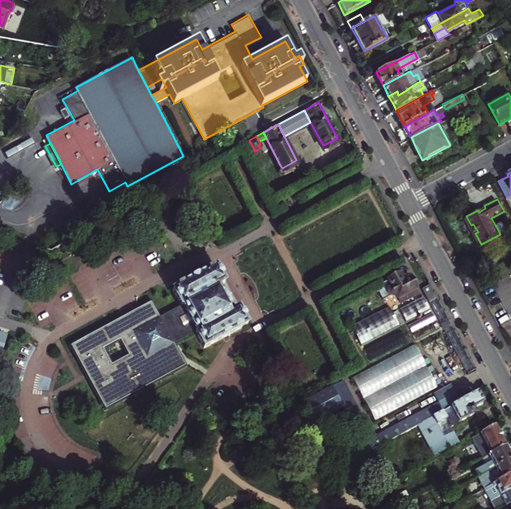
[(500,219),(494,223),(499,232),(505,229),(500,219)]
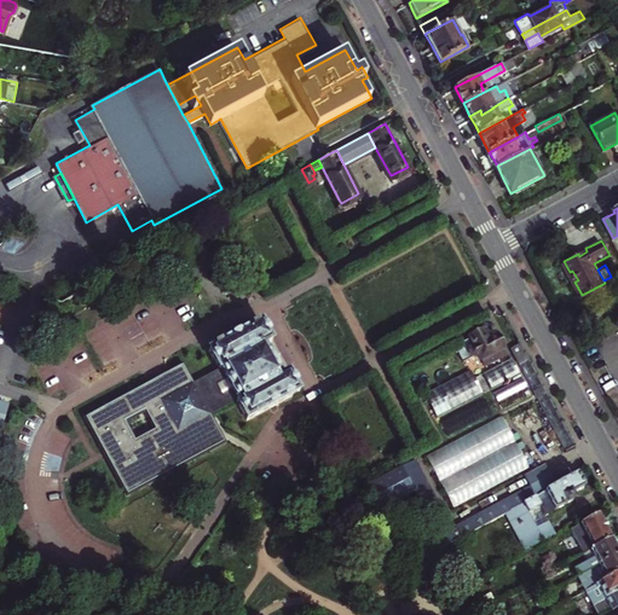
[(567,321),(575,334),(585,328),(579,315),(567,321)]
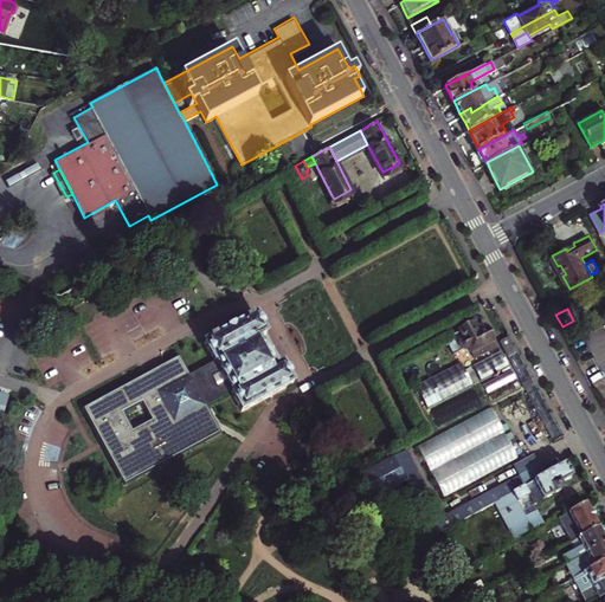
[(188,371),(175,349),(81,401),(121,476),(217,424),(205,403),(231,389),(242,408),(291,381),(281,361),(274,364),(258,335),(265,331),(255,312),(204,341),(213,357),(188,371)]
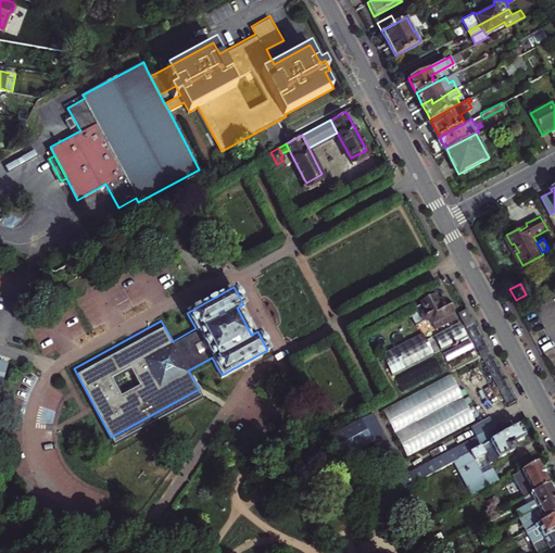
[(440,303),(434,293),(424,300),(429,311),(425,313),(424,316),(425,319),(429,319),(432,317),(436,322),(441,318),(443,323),(451,318),(449,314),(454,311),(449,299),(440,303)]
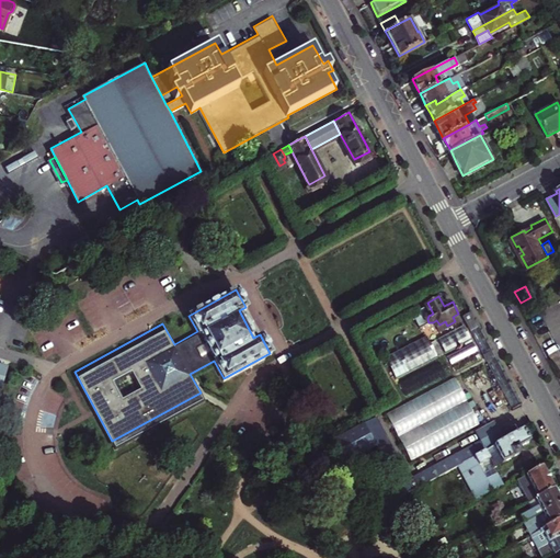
[(482,326),(472,309),(465,314),(515,408),(524,403),(482,326)]
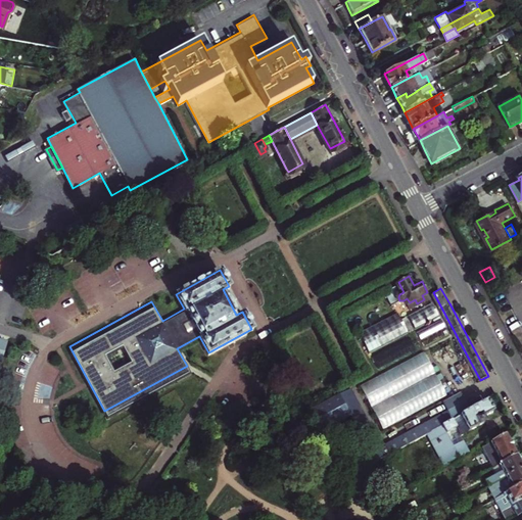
[(411,314),(418,326),(441,314),(434,300),(411,314)]
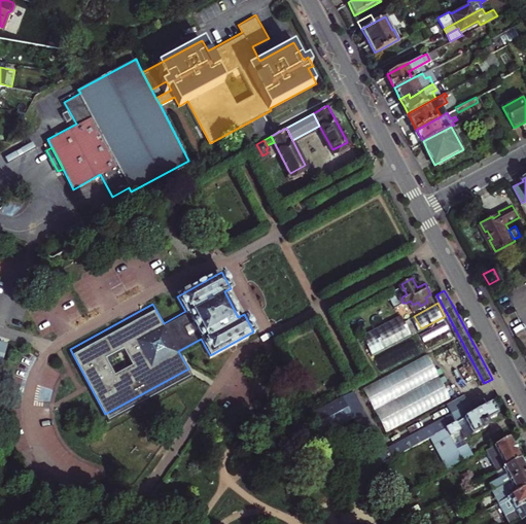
[(446,319),(422,333),(426,340),(450,327),(446,319)]
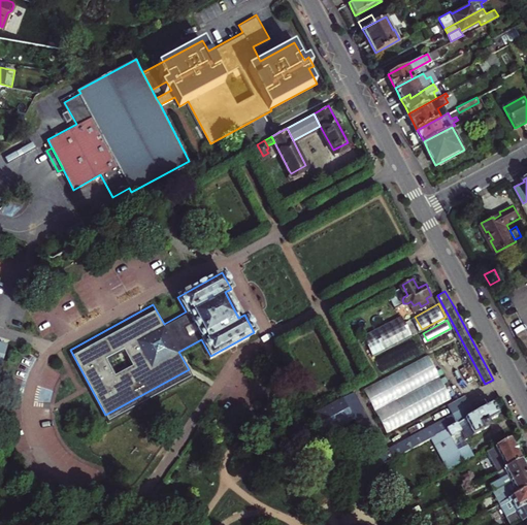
[(0,368),(3,369),(10,343),(0,341),(0,368)]
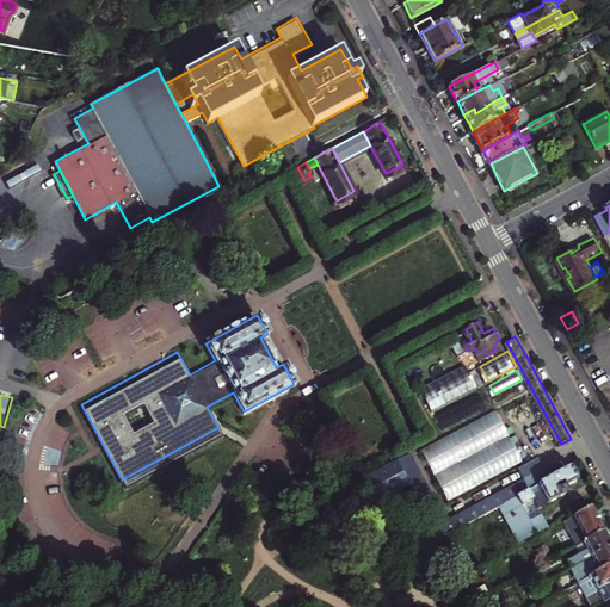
[(447,497),(523,462),(498,408),(421,445),(447,497)]
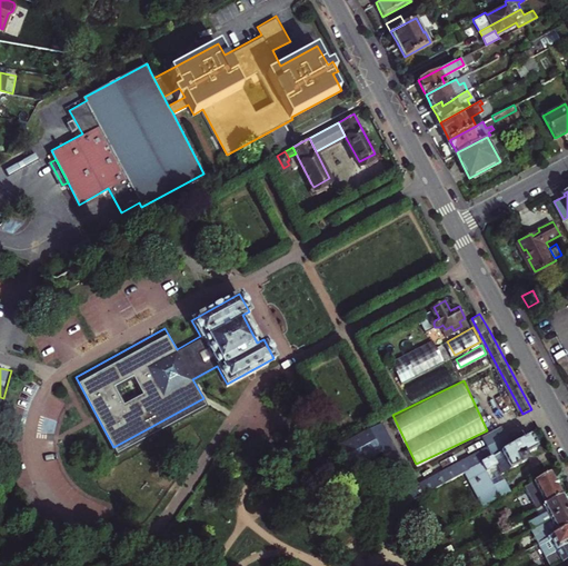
[(382,448),(392,442),(382,423),(371,428),(382,448)]
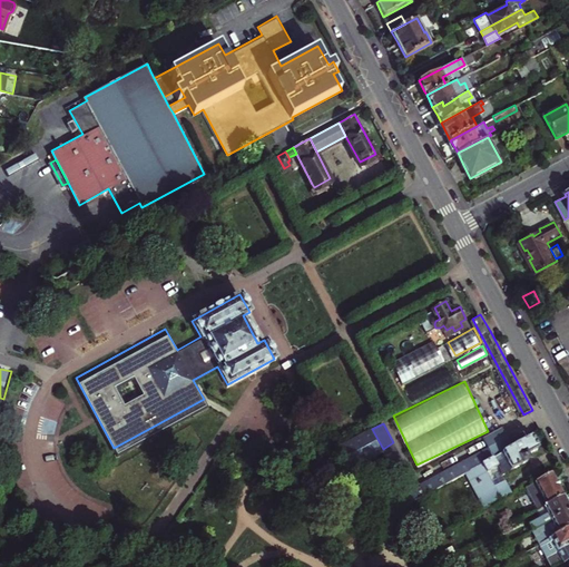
[(488,437),(491,445),(497,455),(514,445),(506,427),(488,437)]
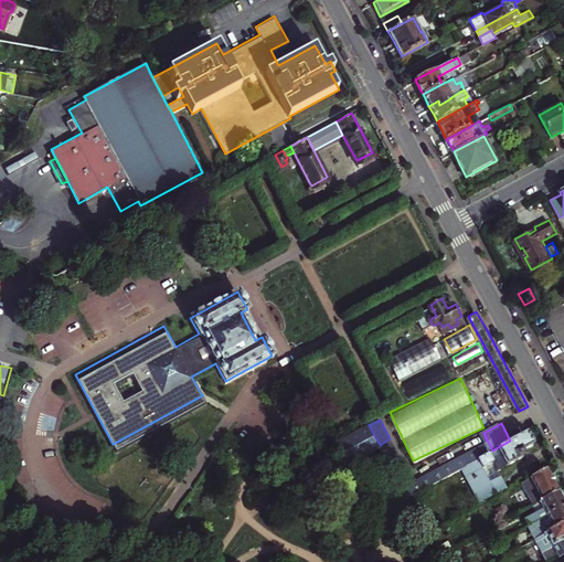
[(531,436),(528,431),(510,441),(492,451),(466,464),(471,474),(485,467),(489,474),(524,455),(522,449),(534,443),(531,436)]
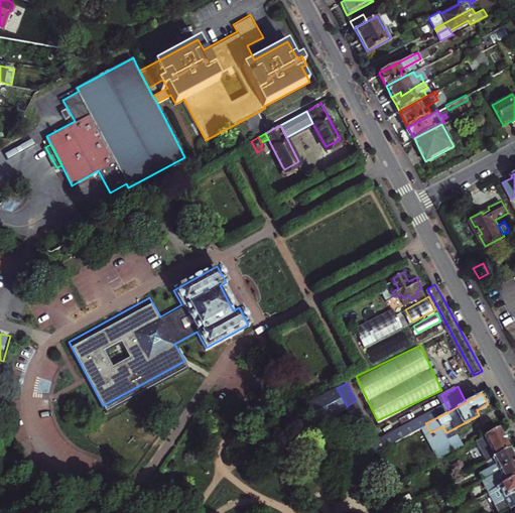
[(377,438),(356,400),(347,406),(372,453),(425,423),(449,411),(444,402),(377,438)]
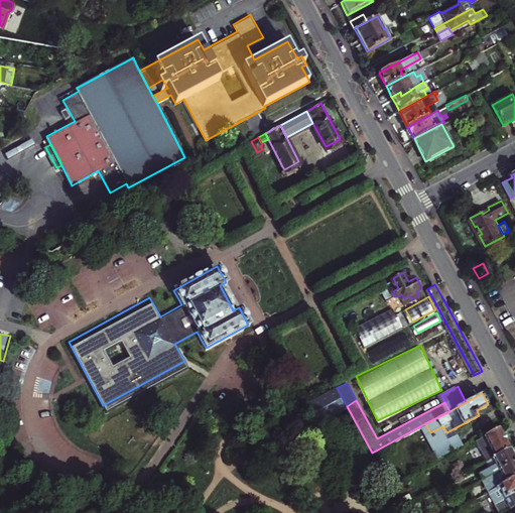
[(493,452),(488,455),(490,458),(510,447),(503,433),(499,426),(485,435),(493,452)]
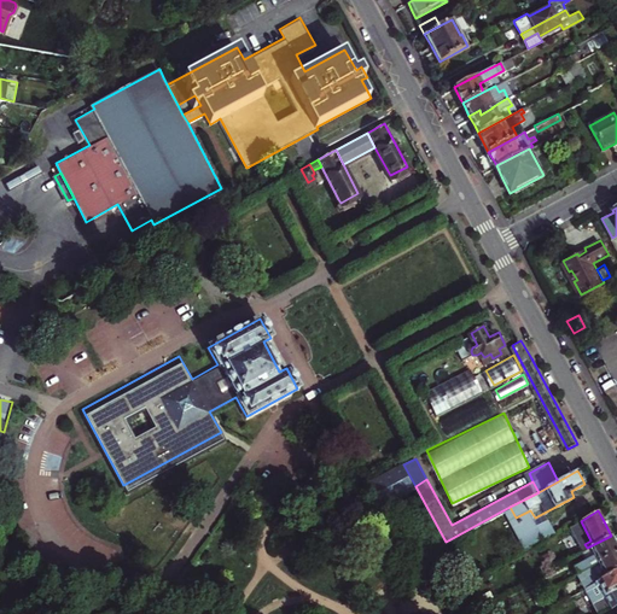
[(502,537),(518,528),(513,520),(498,528),(502,537)]
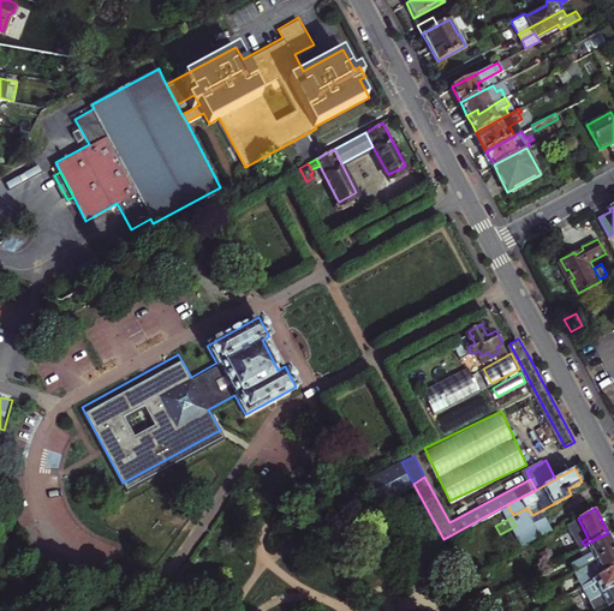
[(571,521),(582,541),(588,538),(578,519),(571,521)]
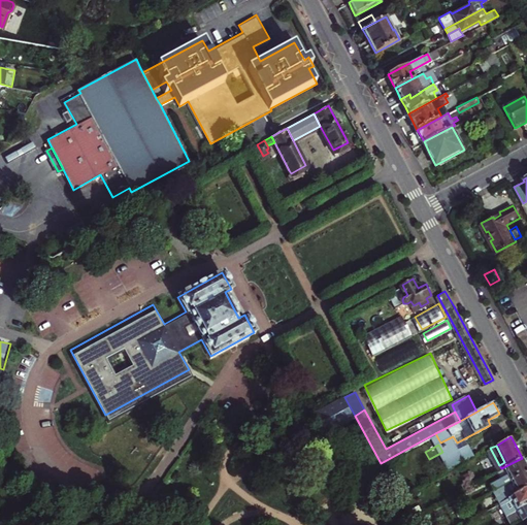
[(452,469),(442,452),(429,459),(438,477),(452,469)]
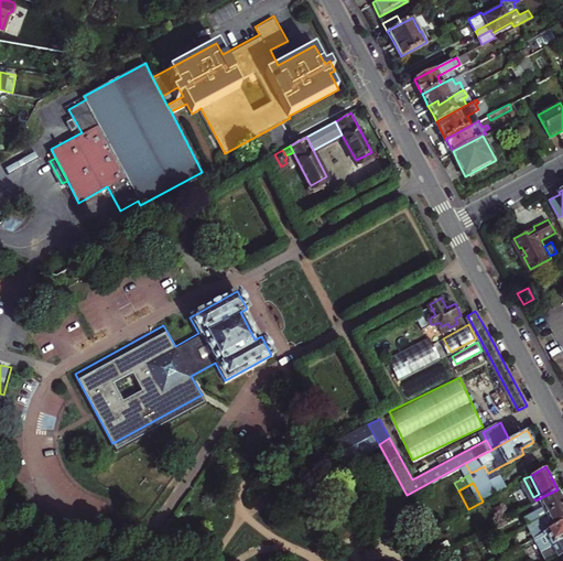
[(538,517),(562,504),(562,498),(561,495),(558,489),(536,500),(531,504),(534,509),(523,515),(527,524),(538,517)]
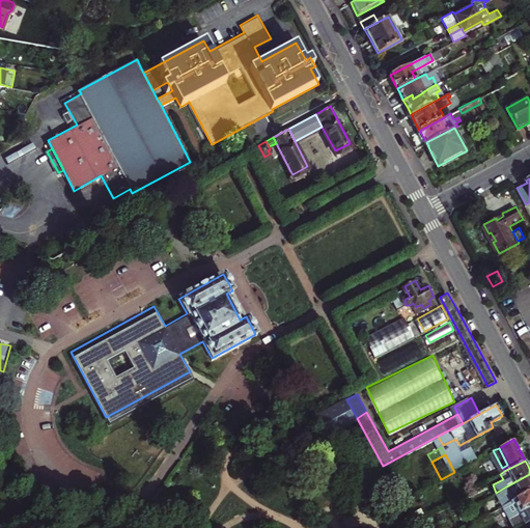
[(490,479),(493,484),(503,479),(500,474),(490,479)]
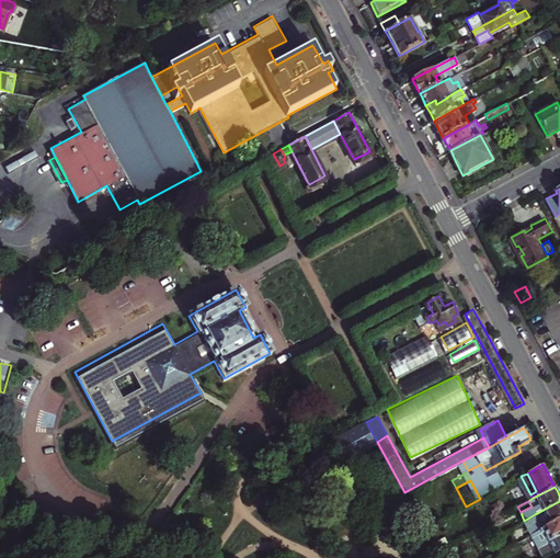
[(532,534),(537,532),(559,520),(559,501),(535,514),(538,520),(527,526),(532,534)]
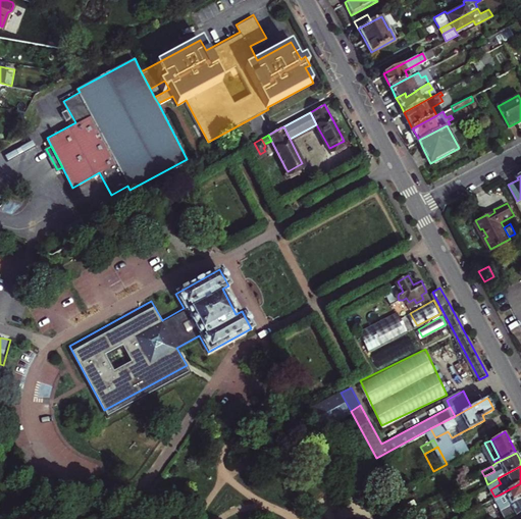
[(487,484),(490,489),(501,483),(498,478),(487,484)]
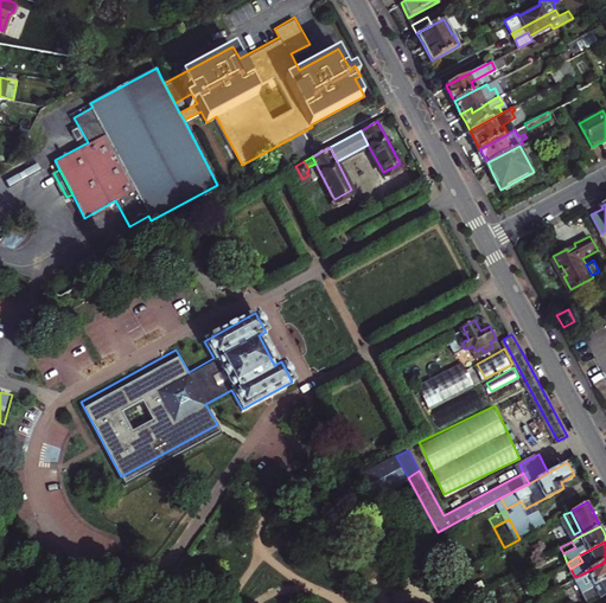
[(605,562),(581,575),(584,578),(589,575),(594,584),(600,596),(605,594),(605,578),(605,562)]
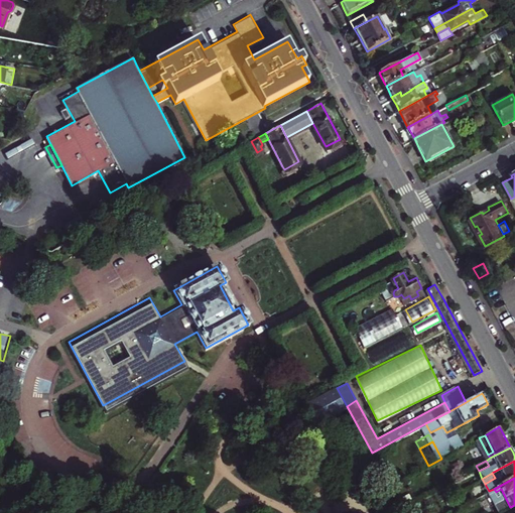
[(500,500),(505,497),(501,489),(496,492),(500,500)]
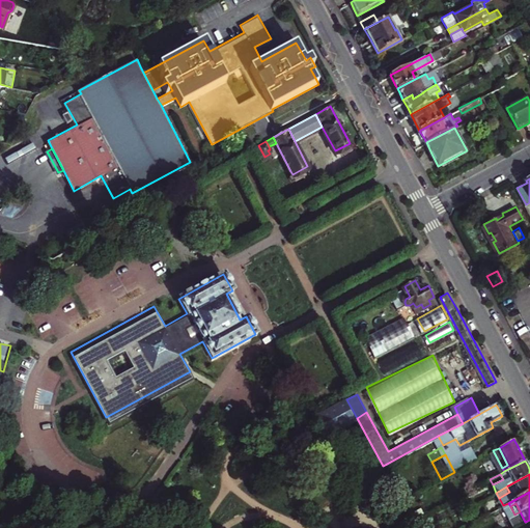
[(421,506),(408,513),(412,521),(415,519),(425,513),(421,506)]
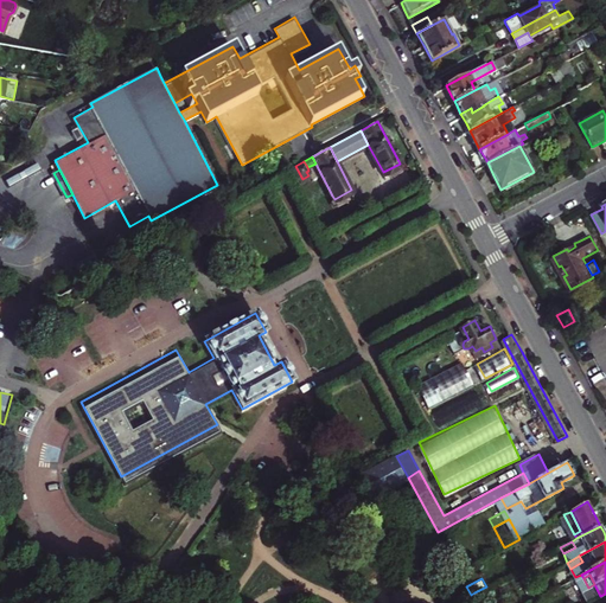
[(480,602),(474,592),(471,595),(474,602),(480,602)]
